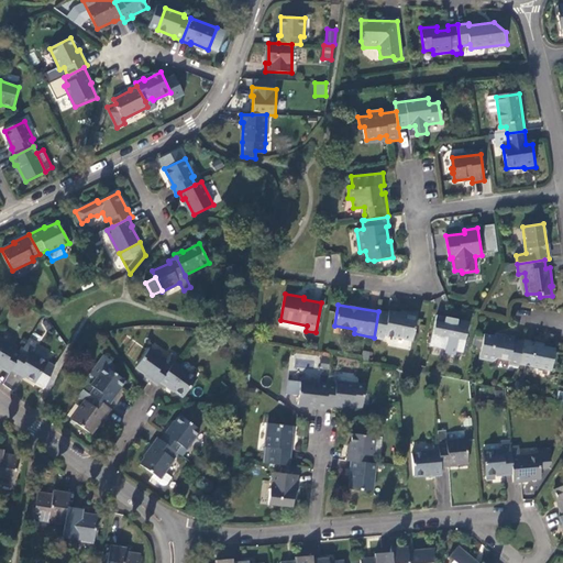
[(389,313),(378,311),(374,338),(384,340),(385,334),(412,340),(417,315),(405,312),(405,315),(389,312),(389,313)]
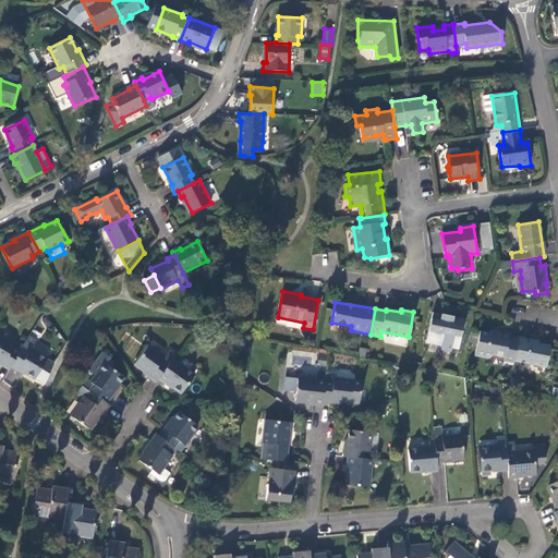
[(459,349),(460,346),(462,337),(465,319),(460,317),(453,323),(433,319),(427,342),(459,349)]
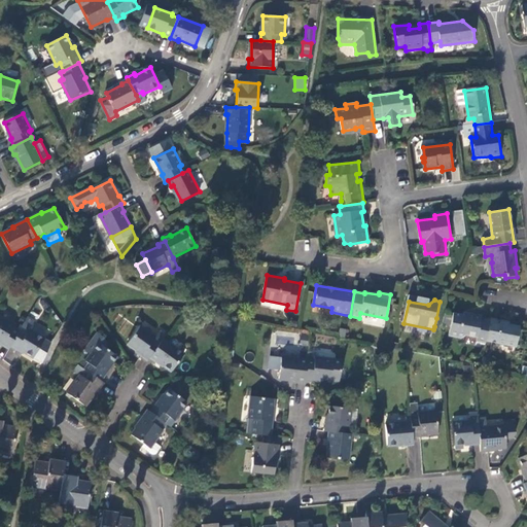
[(477,342),(486,344),(487,341),(491,320),(481,318),(481,316),(463,312),(463,315),(453,314),(449,335),(462,338),(467,336),(477,338),(477,342)]
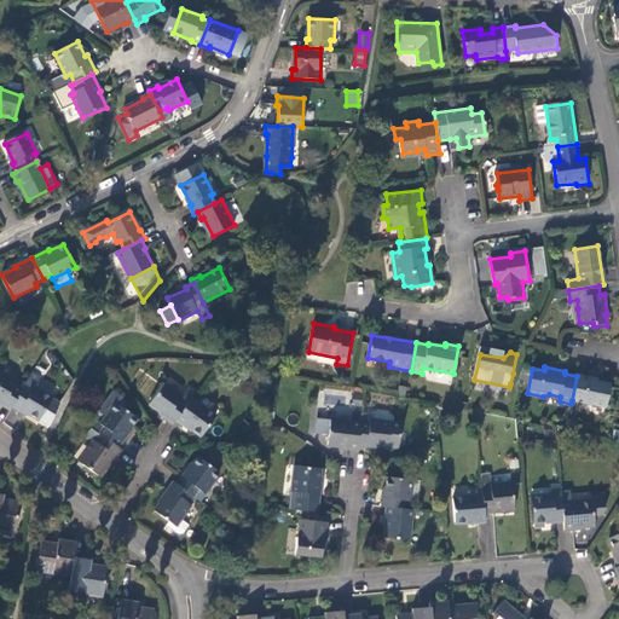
[(3,406),(11,411),(13,408),(23,389),(16,386),(17,383),(0,372),(0,401),(4,405),(3,406)]
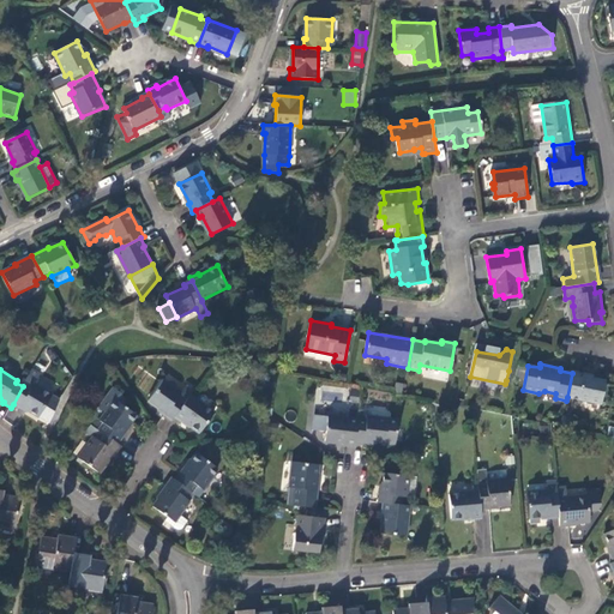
[(23,386),(13,404),(20,409),(22,407),(41,417),(53,396),(35,385),(41,374),(34,369),(25,383),(23,386)]
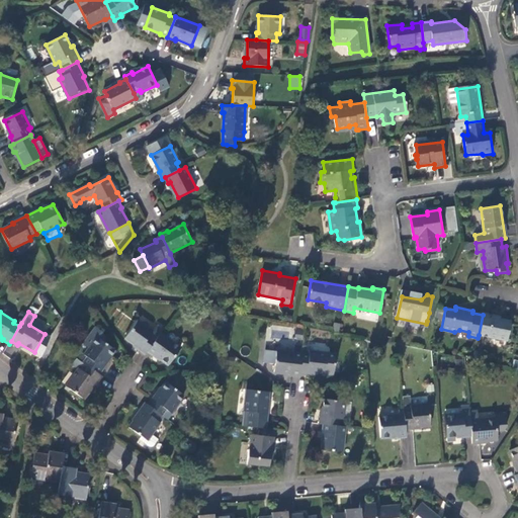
[(497,316),(483,313),(483,315),(479,335),(508,341),(512,321),(497,318),(497,316)]
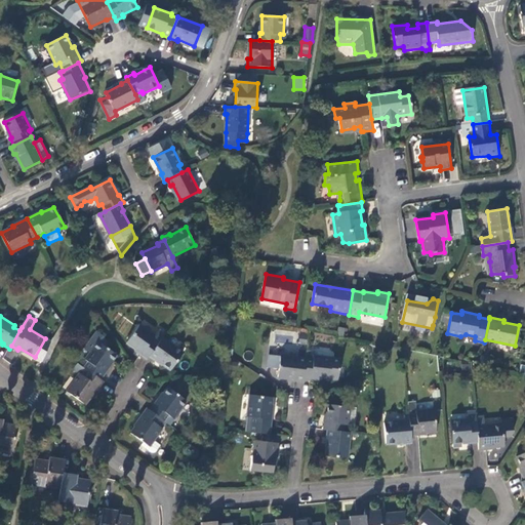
[(163,338),(165,334),(160,331),(155,337),(140,327),(128,344),(143,354),(142,355),(148,360),(150,356),(163,338)]
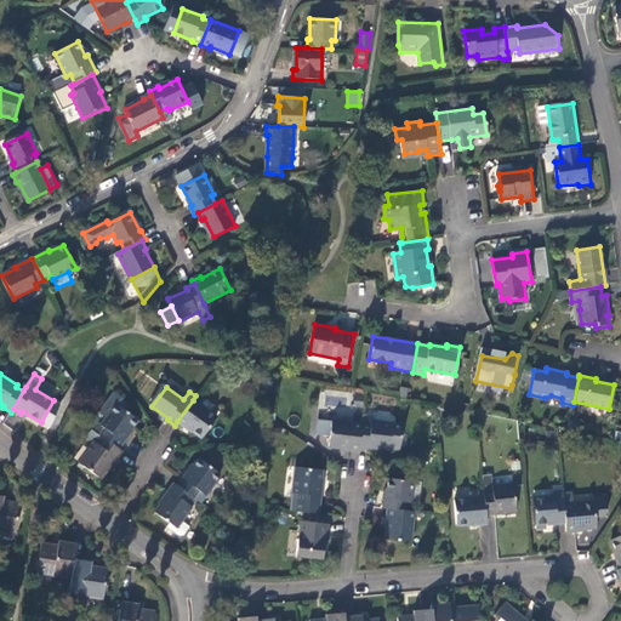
[(104,428),(100,436),(103,438),(119,450),(130,434),(129,433),(138,421),(124,410),(127,405),(121,398),(114,393),(100,412),(107,419),(101,426),(104,428)]
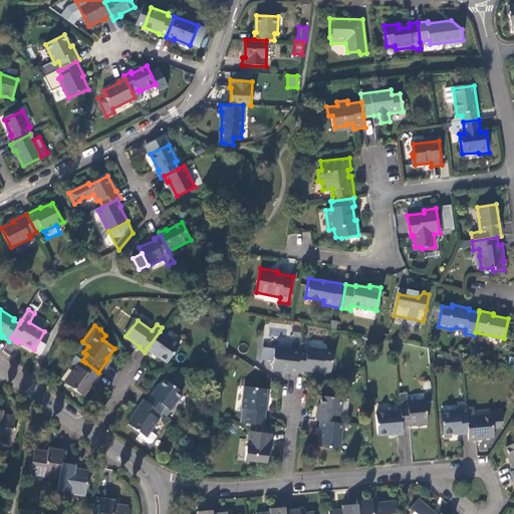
[(180,346),(160,331),(147,348),(153,353),(154,352),(169,363),(180,346)]
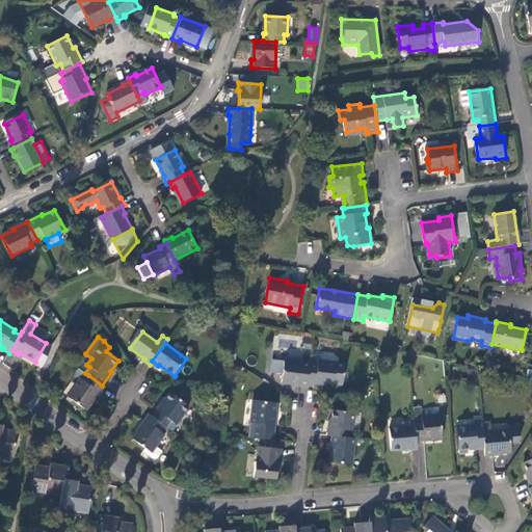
[(80,361),(76,367),(85,373),(89,367),(86,365),(80,361)]
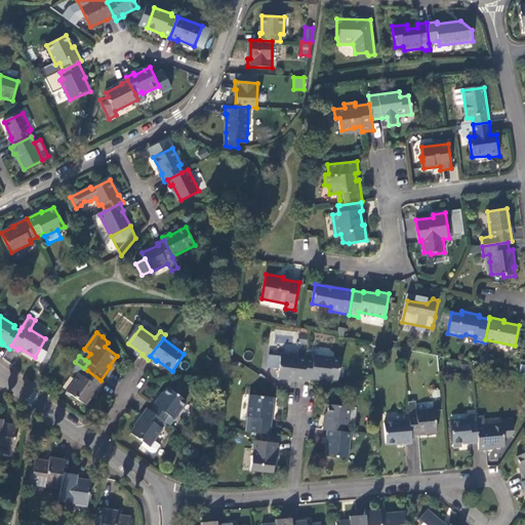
[(295,381),(304,382),(304,378),(306,359),(281,357),(279,377),(295,379),(295,381)]
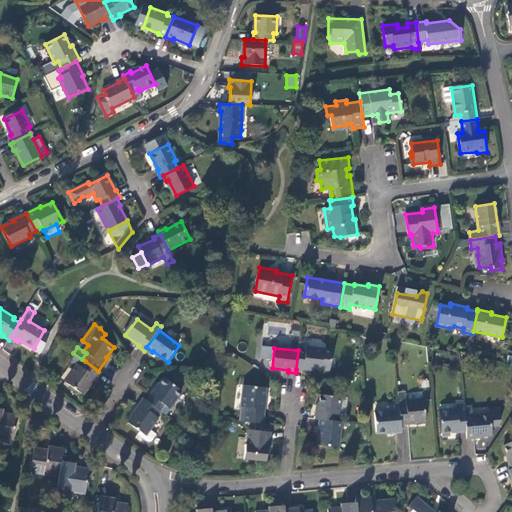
[(298,350),(296,369),(303,371),(304,369),(321,371),(321,369),(329,370),(331,351),(306,348),(305,350),(299,349),(298,350)]
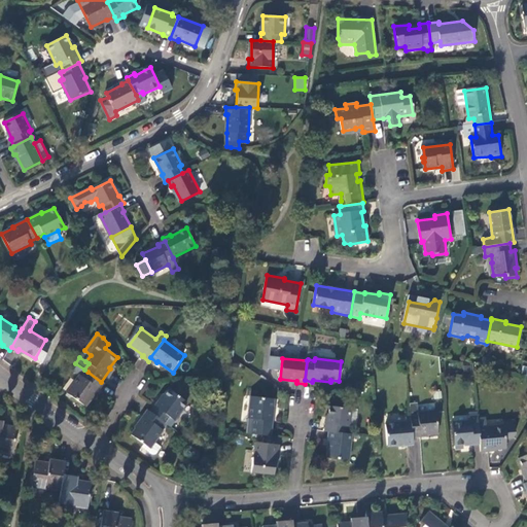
[(95,396),(104,384),(101,382),(88,372),(83,378),(80,376),(68,393),(85,407),(94,395),(95,396)]
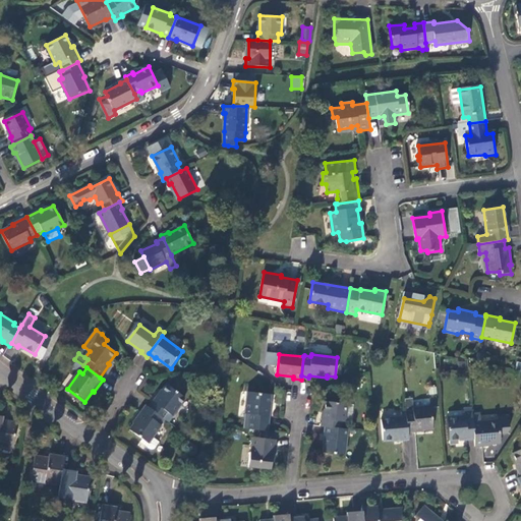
[(165,419),(169,413),(173,415),(185,398),(167,386),(160,396),(158,395),(150,407),(162,417),(165,419)]
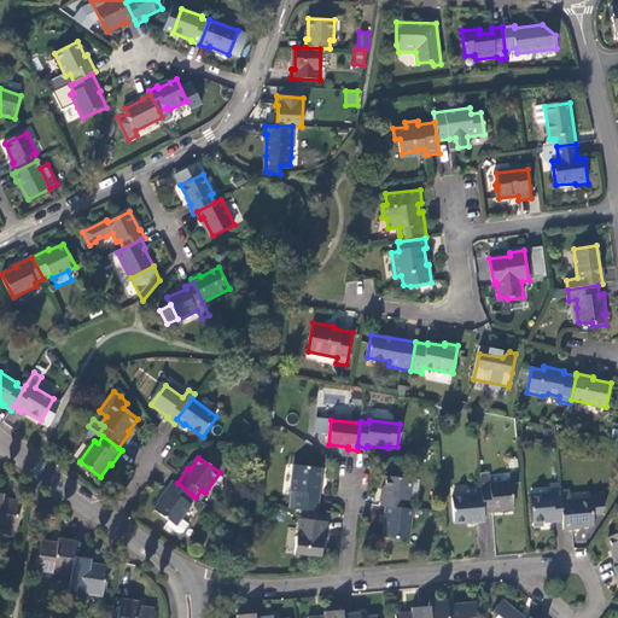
[(293,509),(319,512),(321,484),(319,484),(321,468),(295,465),(291,490),(296,491),(293,509)]
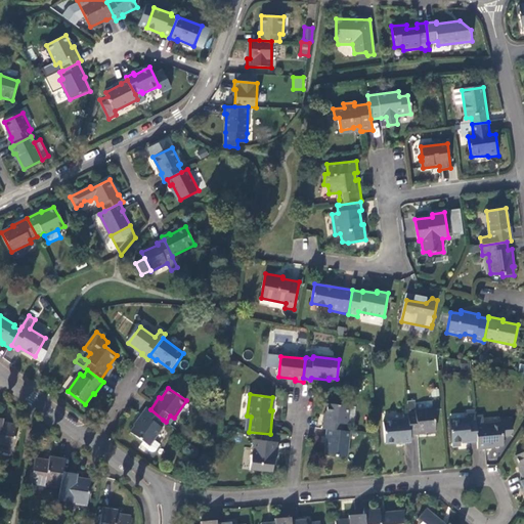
[(407,402),(409,420),(410,434),(418,434),(418,432),(435,431),(434,409),(416,411),(415,401),(407,402)]
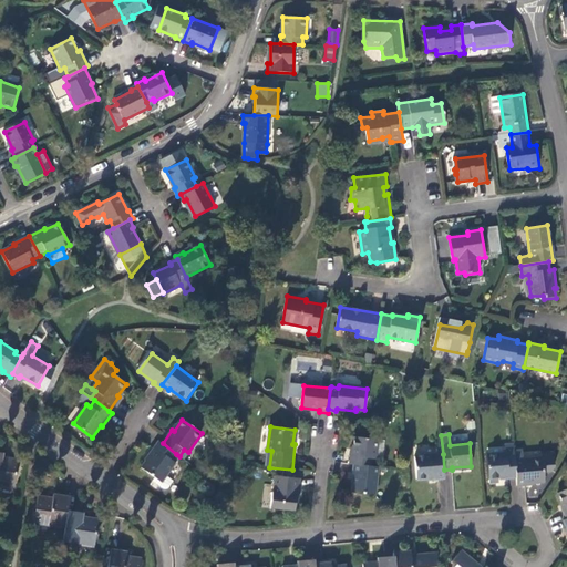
[(351,455),(349,464),(353,464),(371,466),(372,460),(374,460),(378,441),(354,437),(352,455),(351,455)]
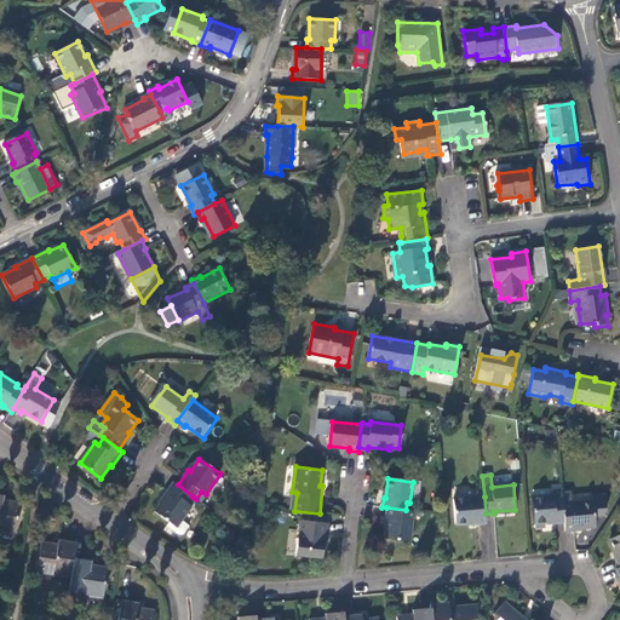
[(178,484),(173,482),(162,498),(164,499),(155,512),(170,523),(176,528),(182,520),(191,506),(188,504),(193,497),(178,484)]
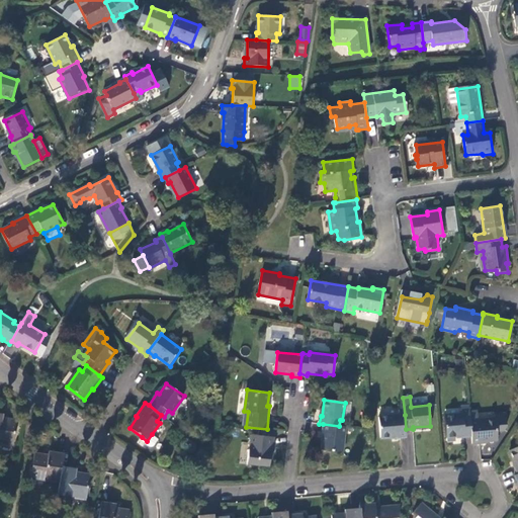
[(352,404),(345,403),(342,420),(349,421),(352,404)]
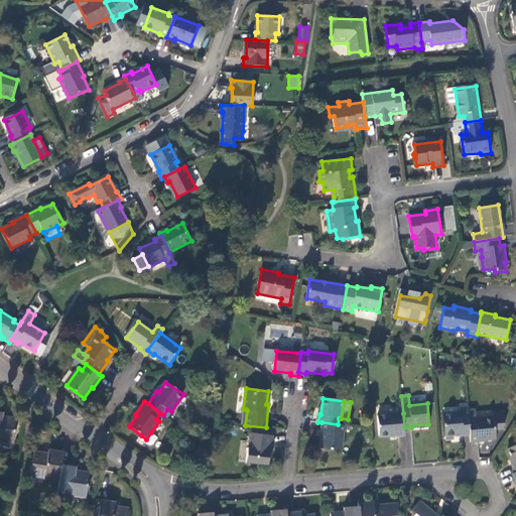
[(471,434),(469,410),(468,405),(460,407),(461,414),(458,414),(443,415),(445,436),(463,434),(463,435),(471,434)]
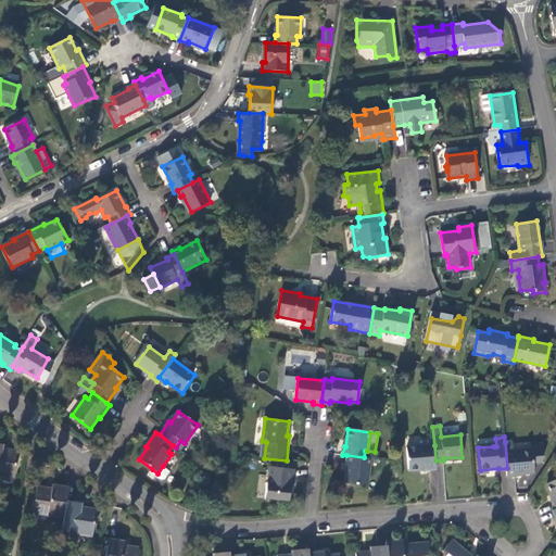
[(507,468),(507,477),(516,477),(516,475),(534,472),(533,463),(541,463),(543,458),(542,444),(531,444),(531,450),(513,452),(512,442),(505,442),(507,468)]
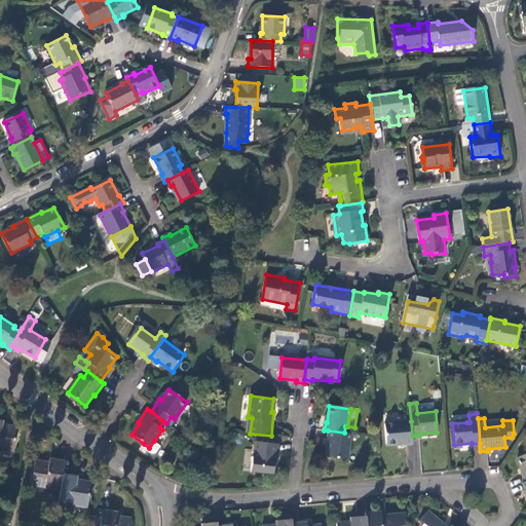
[(0,449),(13,452),(17,426),(4,424),(4,421),(0,420),(0,449)]
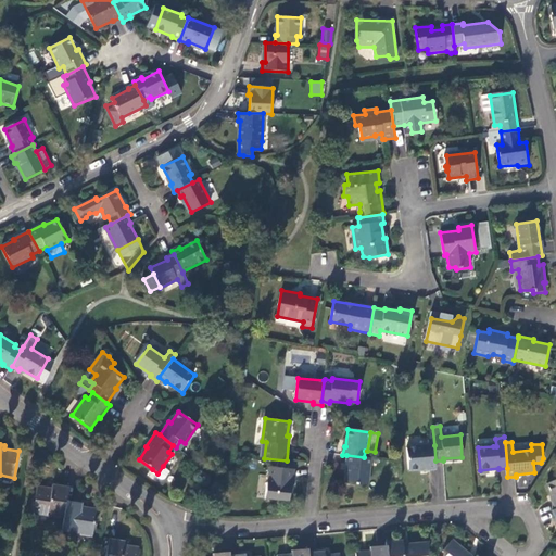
[(428,470),(437,469),(436,460),(434,445),(407,447),(409,470),(428,468),(428,470)]
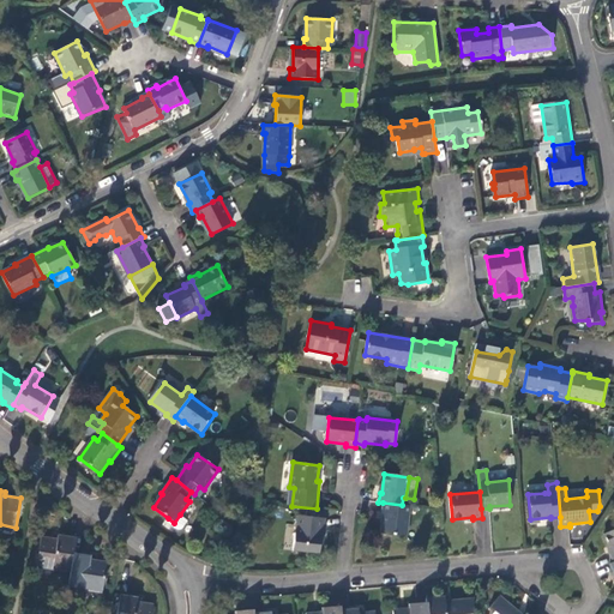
[(405,536),(410,506),(402,505),(383,503),(381,512),(384,512),(381,533),(405,536)]
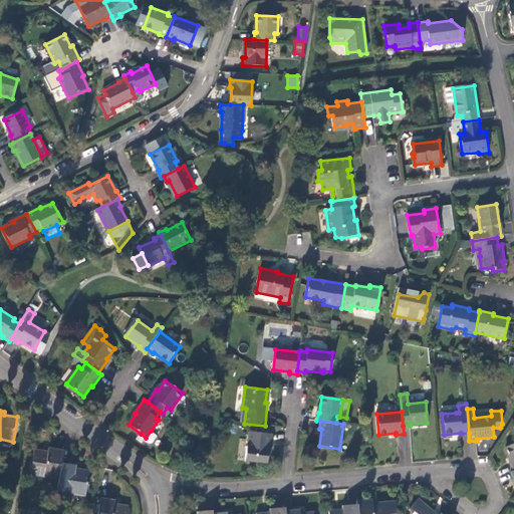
[(146,438),(141,434),(139,436),(148,444),(150,445),(152,444),(154,443),(158,437),(151,431),(146,438)]
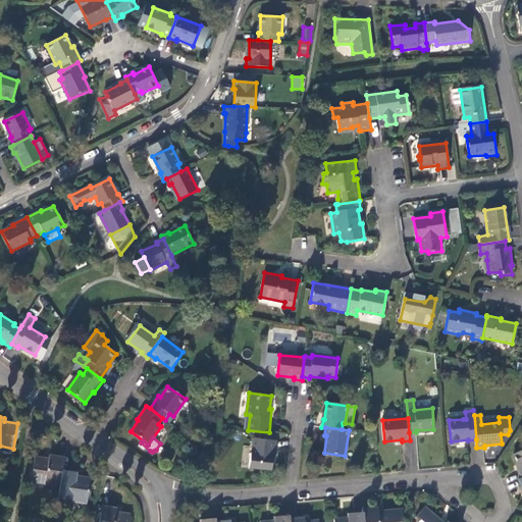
[(274,458),(276,441),(255,438),(253,453),(251,453),(249,469),(271,471),(272,457),(274,458)]
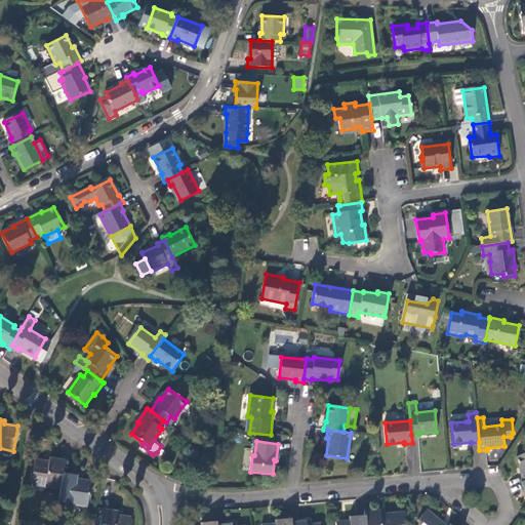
[(64,473),(66,460),(50,457),(49,460),(36,459),(32,484),(61,489),(64,473)]
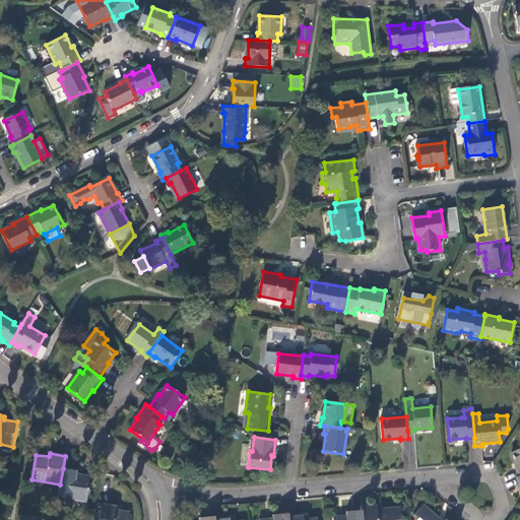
[(60,484),(58,498),(87,502),(91,476),(77,474),(78,470),(63,468),(60,484)]
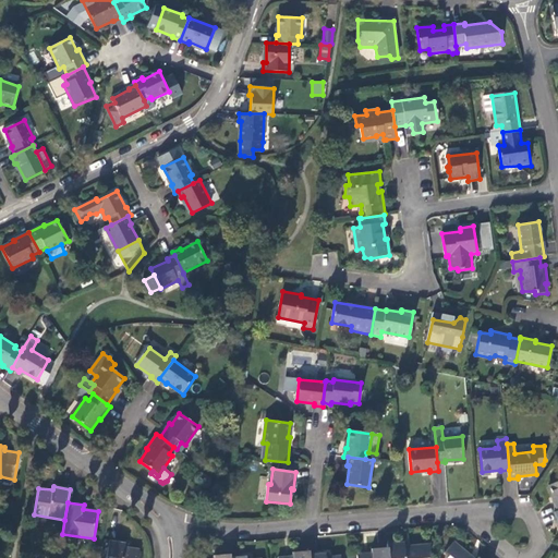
[(140,557),(141,552),(126,548),(128,544),(110,542),(107,557),(140,557)]
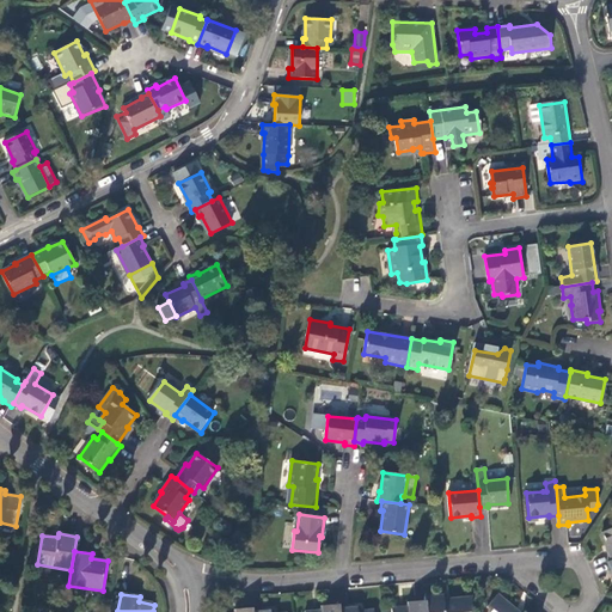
[(520,611),(499,594),(488,606),(489,606),(494,610),(491,611),(520,611)]
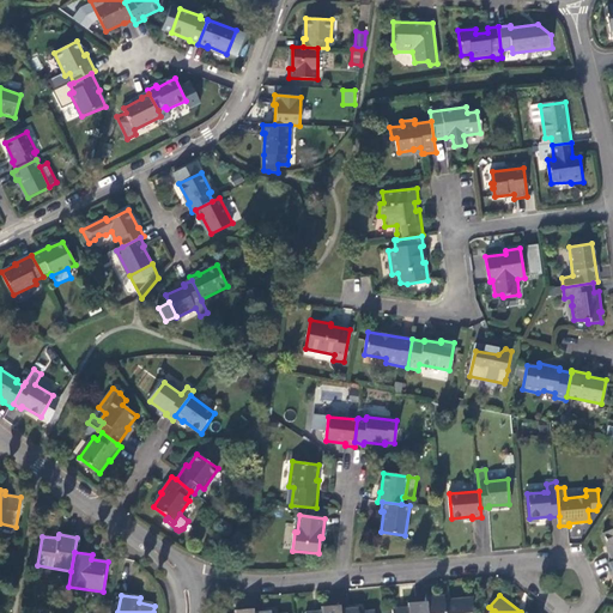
[(444,596),(426,598),(426,602),(426,612),(478,612),(480,599),(445,601),(444,596)]
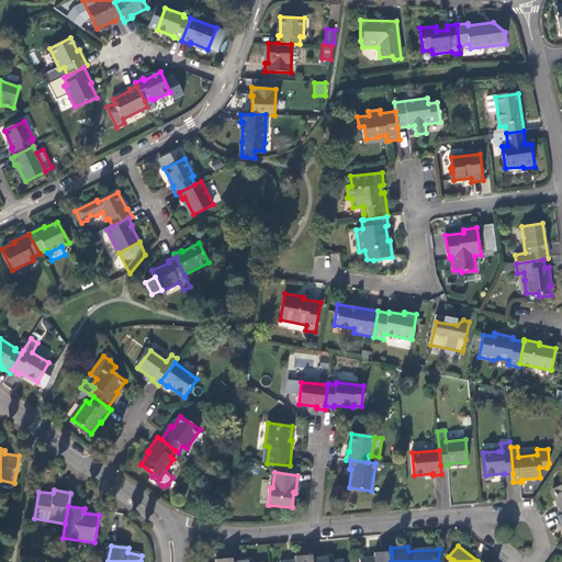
[(359,561),(391,561),(391,552),(374,553),(374,558),(359,559),(359,561)]
